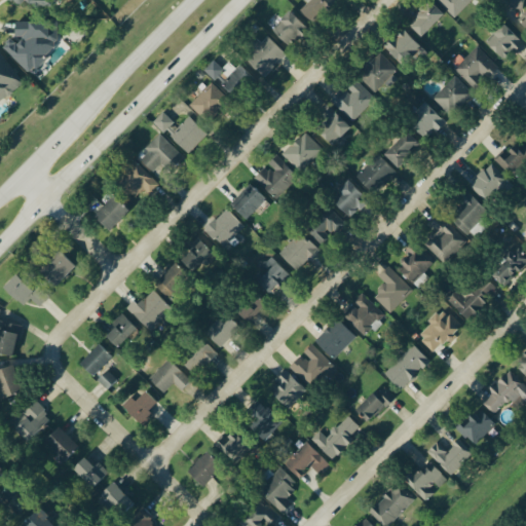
[(13,0),(15,2),(26,2),(28,0),(29,0),(35,7),(53,8),(53,0),(13,0)]
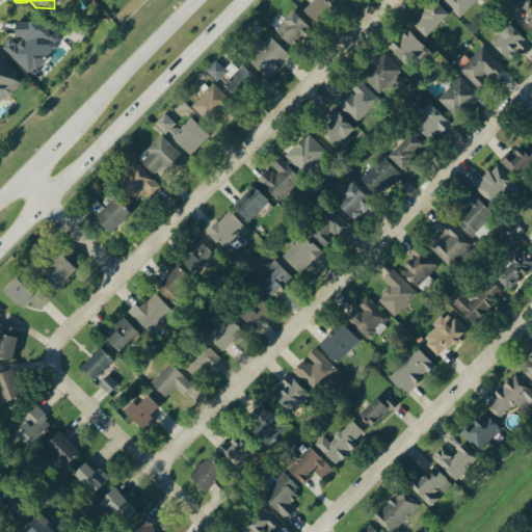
[(320,23),(341,0),(315,0),(307,10),(320,23)]
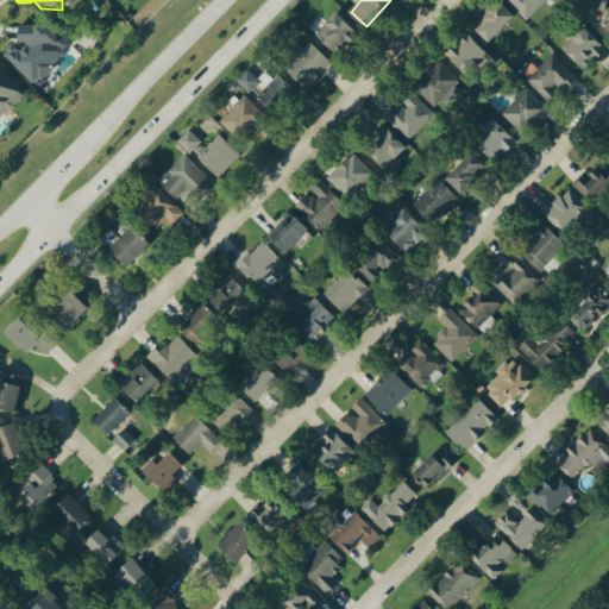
[(490,43),(516,17),(500,0),(498,0),(483,17),(485,20),(477,30),(490,43)]
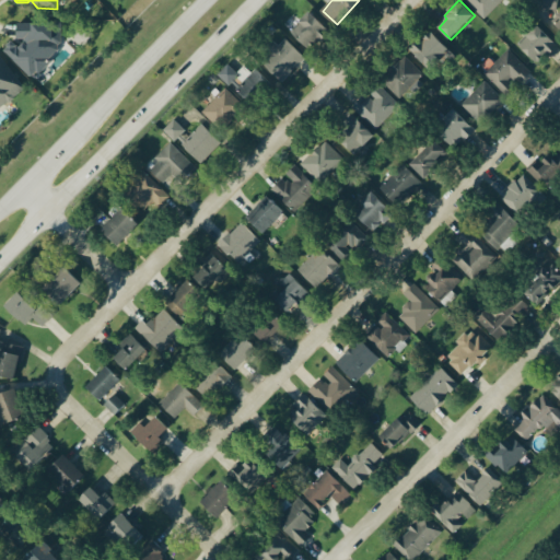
[(502,0),(466,0),(466,1),(485,19),(502,0)]
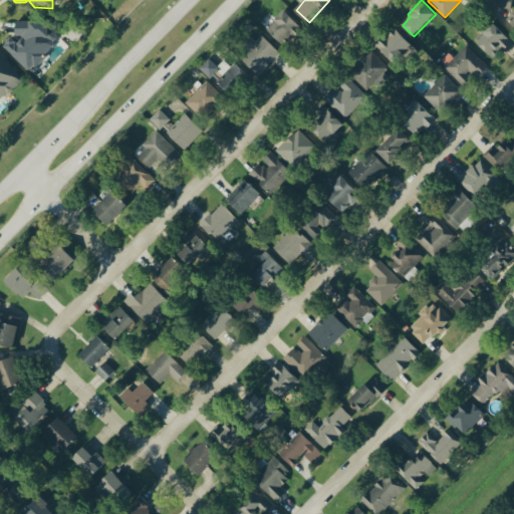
[(498,0),(498,7),(512,9),(512,0),(498,0)]
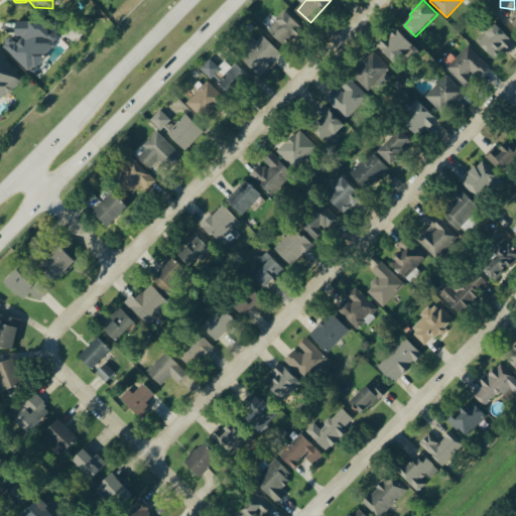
[(269,29),(286,45),(303,26),(286,10),(269,29)]
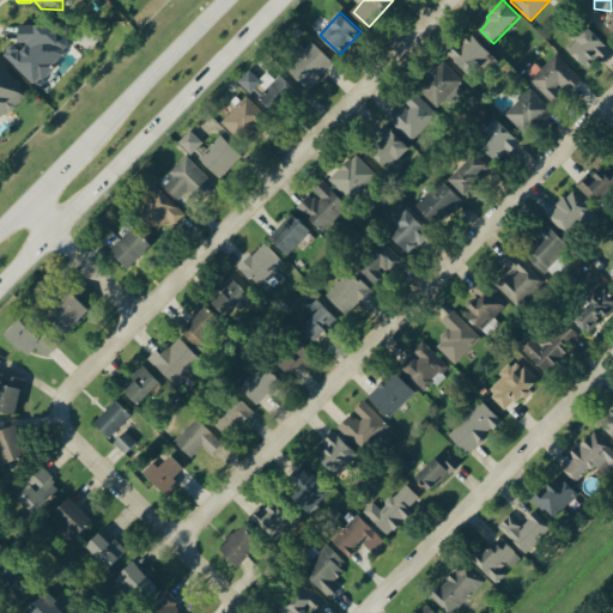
[(4,54),(36,86),(54,68),(54,62),(67,48),(68,26),(20,24),(19,43),(29,43),(22,52),(13,43),(4,54)]
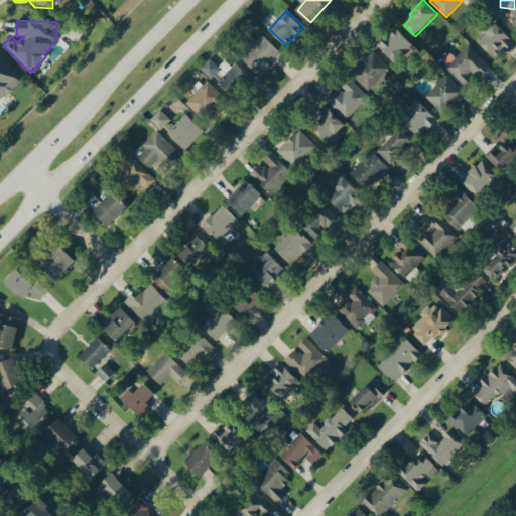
[(478,39),(494,57),(506,46),(507,48),(514,42),(496,22),(478,39)]
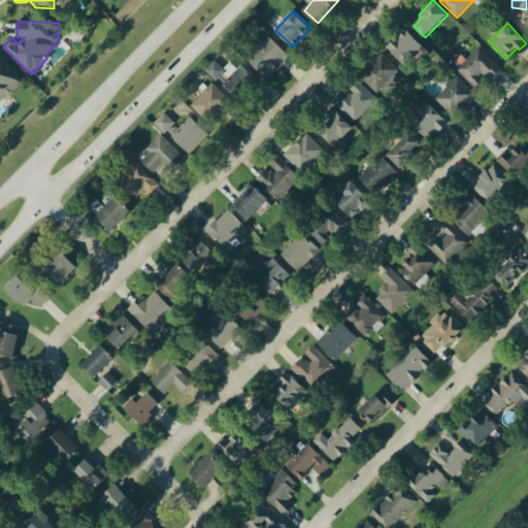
[(426,50),(406,28),(387,46),(406,68),(426,50)]
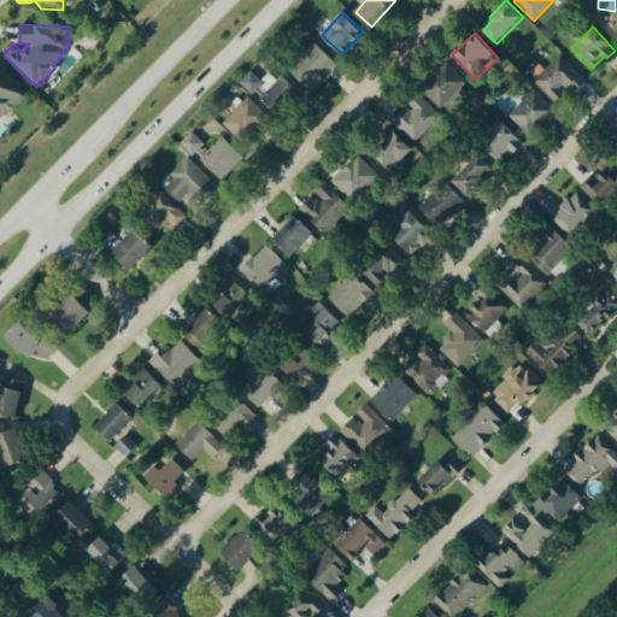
[(338,63),(316,42),(291,69),(312,89),(338,63)]
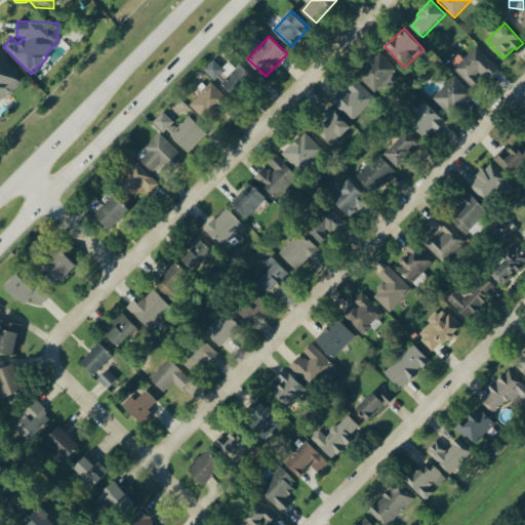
[(499,65),(475,46),(454,71),(478,89),(485,80),(486,81),(499,65)]
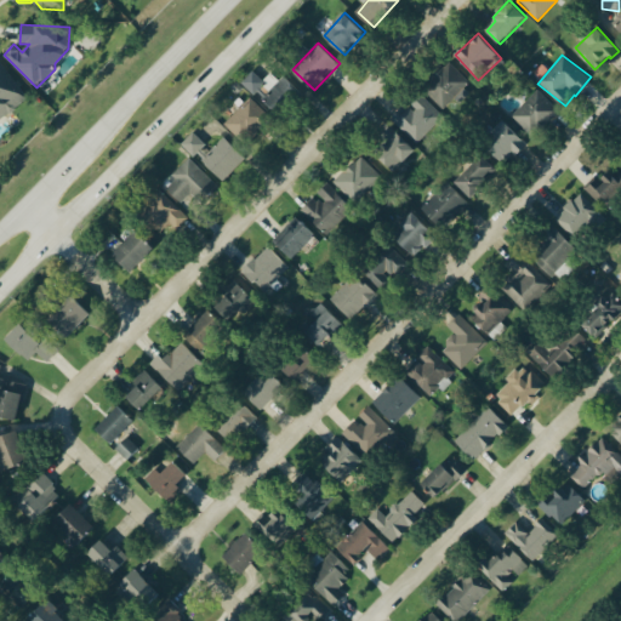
[(0,120),(29,102),(3,62),(0,62),(0,120)]
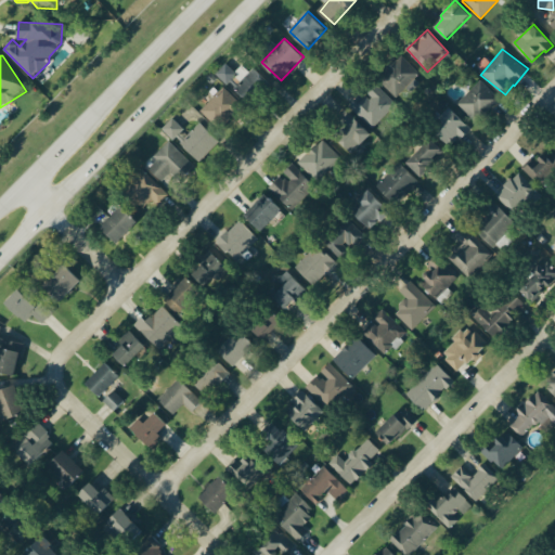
[(398,99),(421,74),(402,55),(378,80),(398,99)]
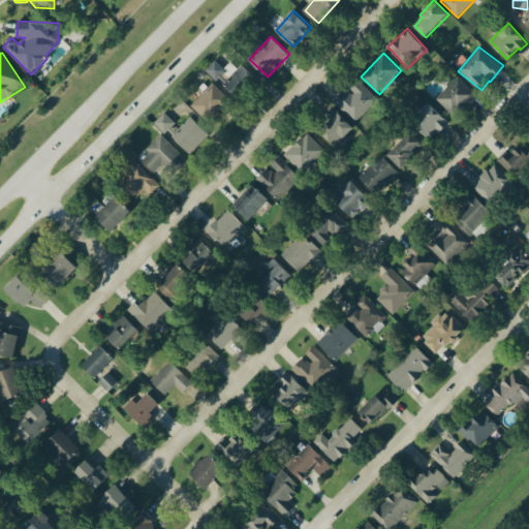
[(225,68),(216,60),(207,70),(221,84),(222,83),(238,97),(256,78),(242,64),(239,68),(231,61),(225,68)]
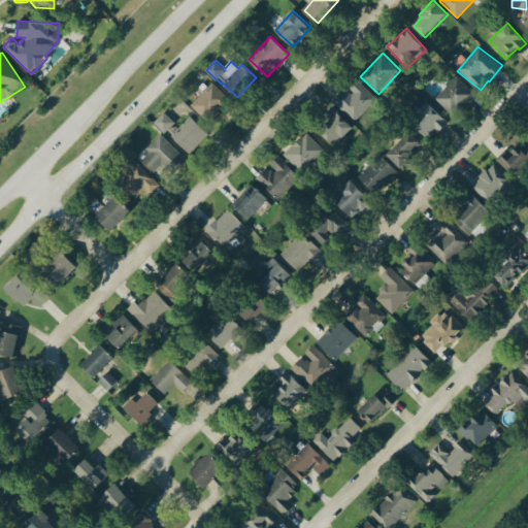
[(475,94),(457,75),(434,99),(454,117),(475,94)]
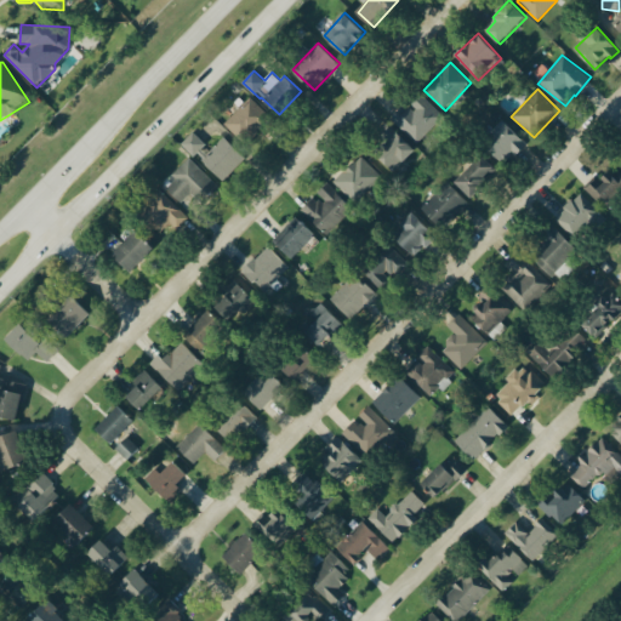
[(417,144),(444,118),(421,95),(409,107),(406,103),(392,118),(417,144)]
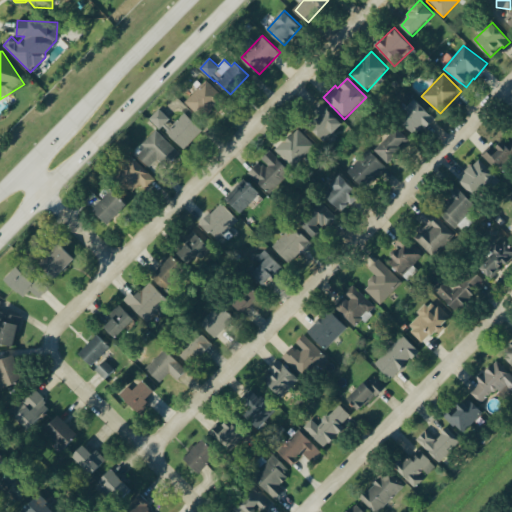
[(185,103),(202,118),(213,106),(220,113),(230,102),(206,81),(185,103)]
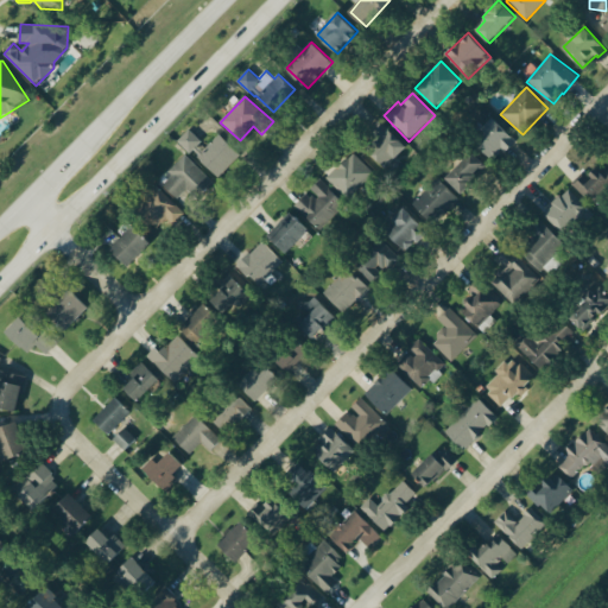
[(517,141),(495,119),(474,140),(495,162),(517,141)]
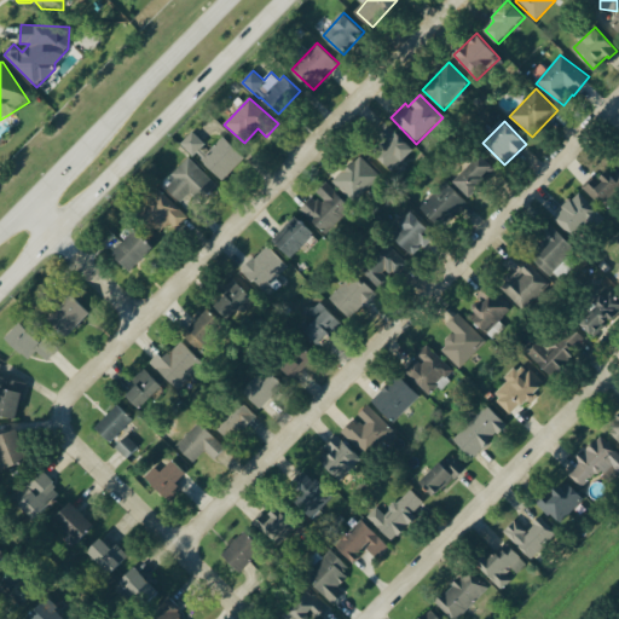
[(415,151),(392,126),(381,137),(387,143),(376,154),(393,172),(415,151)]
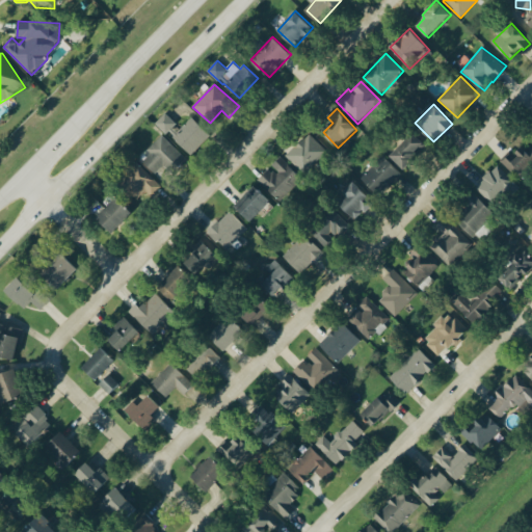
[(156,124),(167,134),(178,124),(165,112),(156,124)]
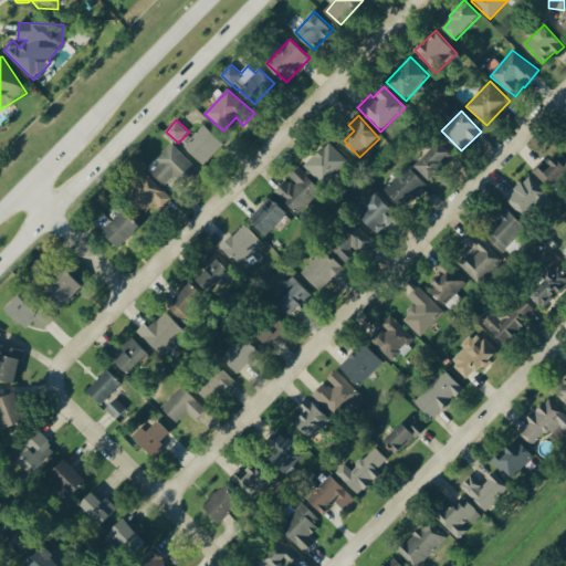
[(184,145),(205,165),(224,143),(203,124),(184,145)]
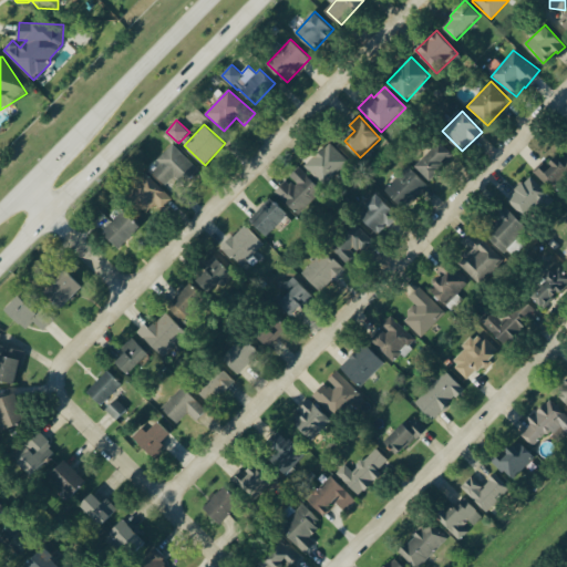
[(416,166),(430,179),(454,154),(440,141),(416,166)]
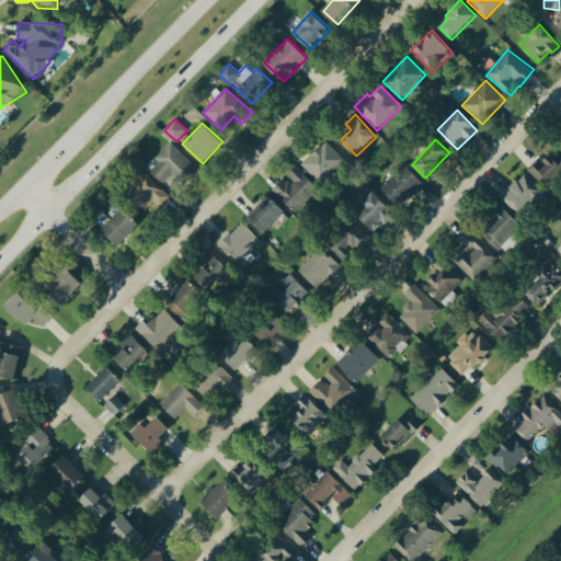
[(345,161),(327,140),(302,163),(321,184),(345,161)]
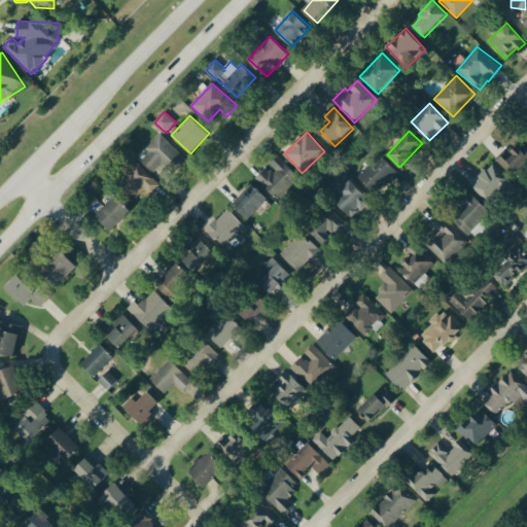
[(140,157),(156,173),(163,166),(171,172),(185,157),(163,135),(140,157)]
